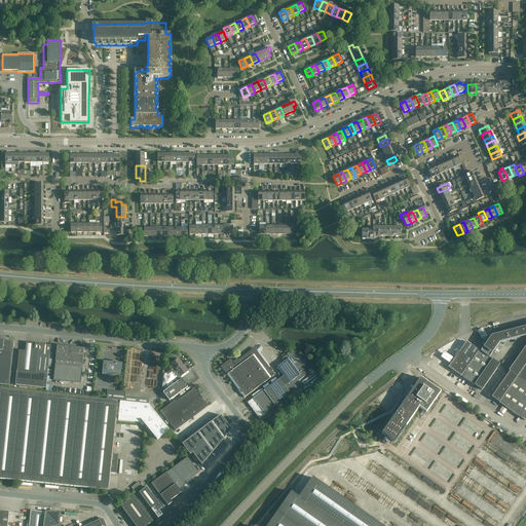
[(236,226),(234,226),(220,226),(220,234),(233,234),(233,230),(236,230),(236,226)]
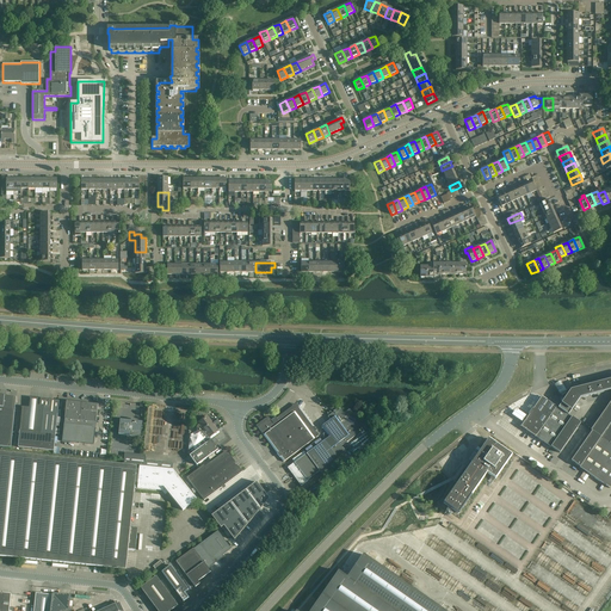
[(610,380),(571,390),(557,408),(568,415),(580,399),(610,390),(610,401),(591,431),(592,432),(600,438),(610,423),(610,380)]
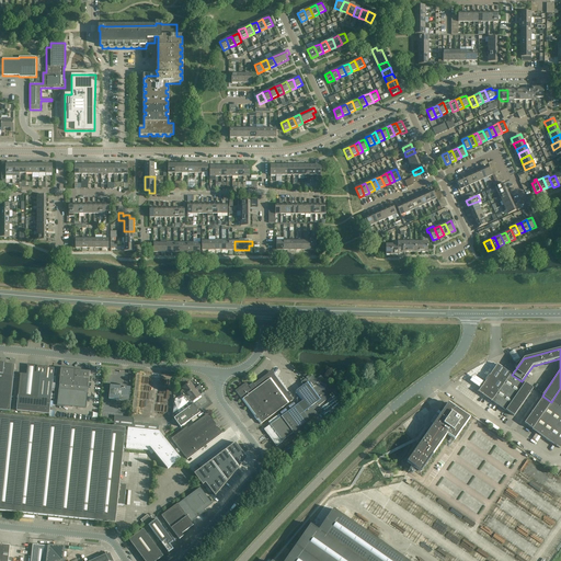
[(0,363),(0,410),(10,411),(14,364),(4,363),(0,363)]
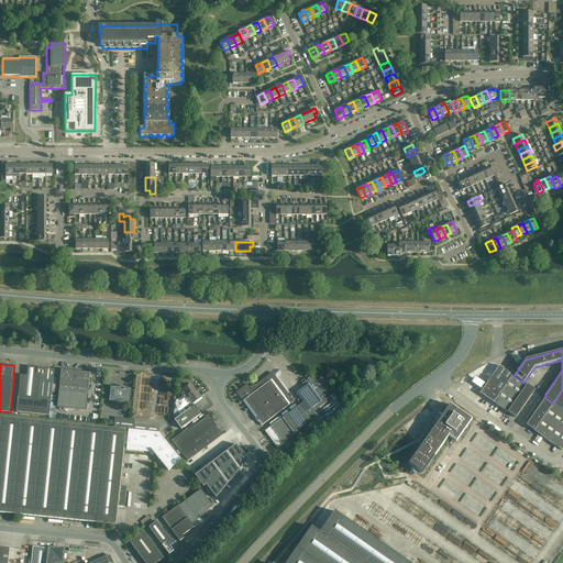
[(53,381),(54,370),(28,366),(26,376),(20,375),(17,412),(50,416),(53,382),(53,381)]
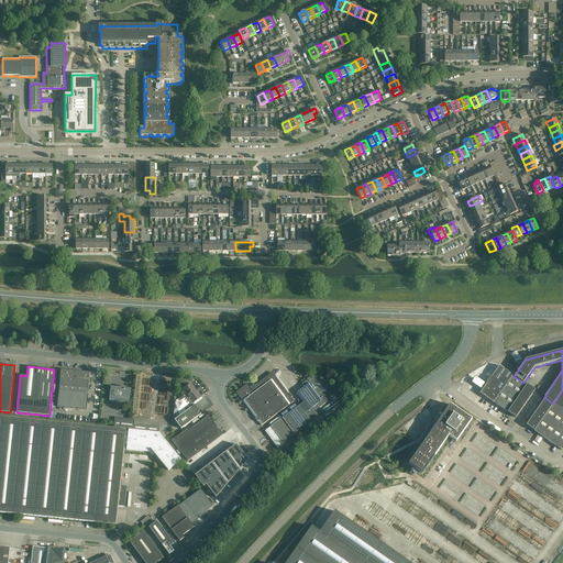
[(512,375),(499,366),(492,377),(490,376),(487,382),(487,383),(479,394),(507,412),(526,385),(523,383),(514,376),(512,375)]
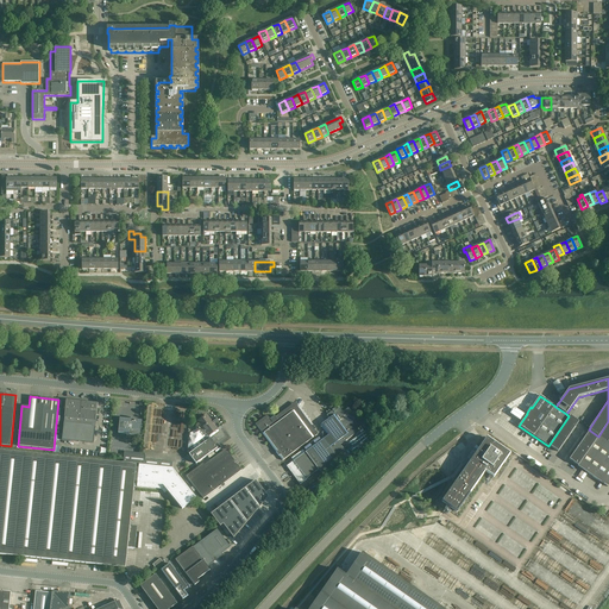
[(67,401),(64,424),(62,440),(93,444),(95,426),(96,421),(95,421),(98,403),(67,401)]
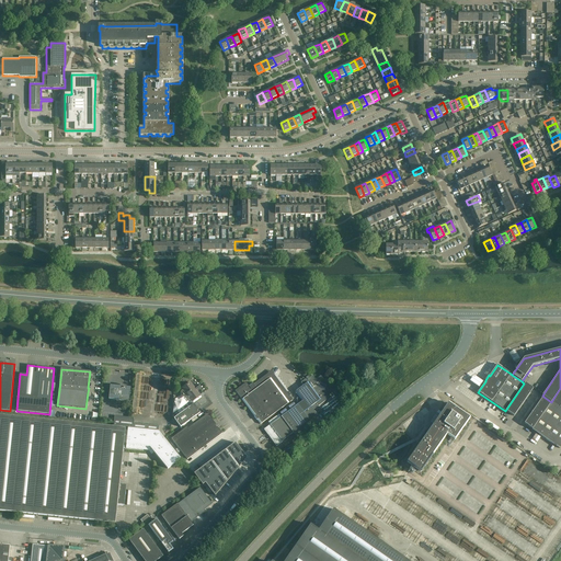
[(260,424),(288,404),(293,400),(271,371),(254,385),(253,384),(249,386),(245,382),(235,391),(242,400),(260,424)]
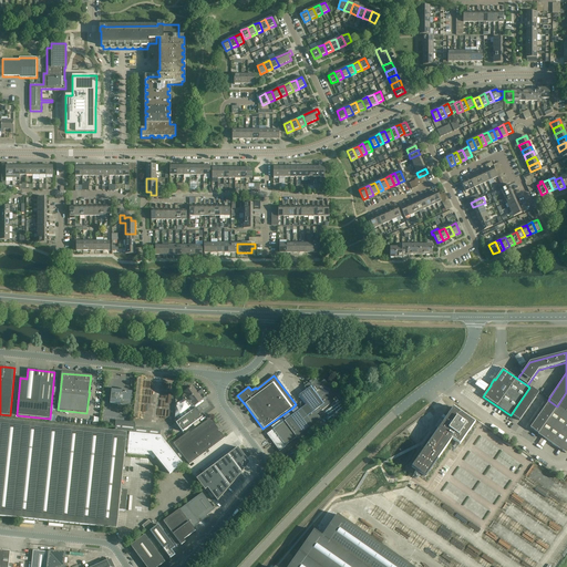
[(478,379),(475,384),(484,390),(487,384),(478,379)]
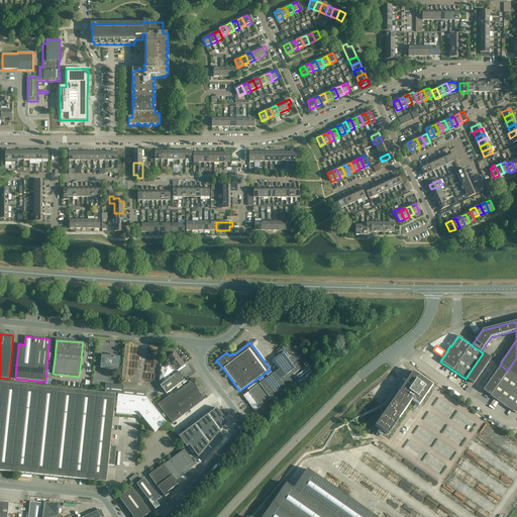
[(279,370),(260,384),(271,399),(280,392),(285,388),(292,383),(289,378),(302,369),(301,368),(301,367),(310,360),(301,349),(299,350),(296,346),(291,350),(288,346),(285,348),(284,347),(278,352),(280,355),(277,357),(272,362),(279,370)]
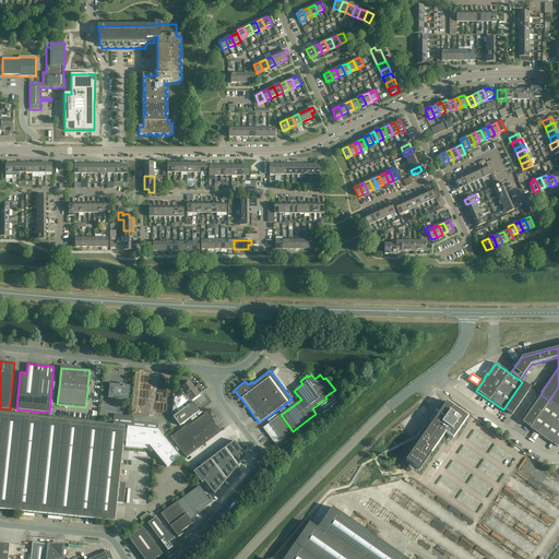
[(171,413),(171,414),(173,413),(188,402),(190,401),(191,401),(200,394),(190,380),(180,387),(181,389),(180,389),(180,391),(179,391),(180,393),(180,394),(181,395),(182,396),(175,401),(174,401),(173,407),(171,413)]
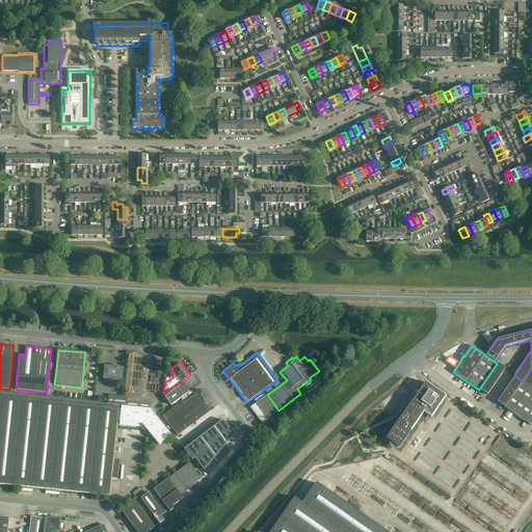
[(498,364),(497,364),(479,390),(487,395),(505,369),(498,363),(498,364)]
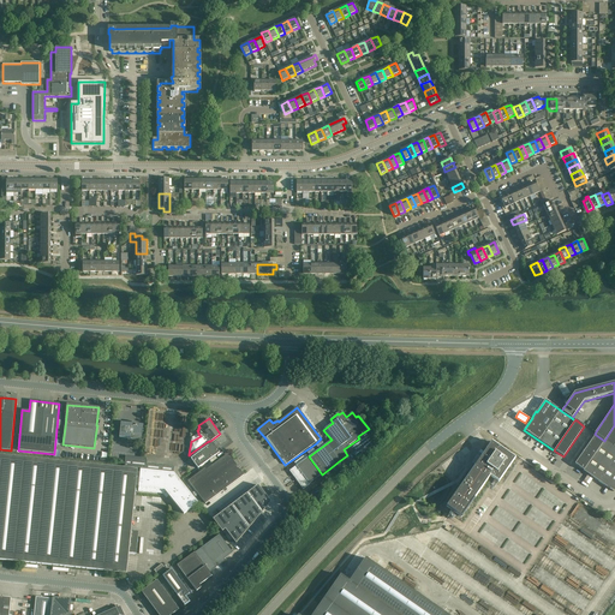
[(121,423),(119,437),(142,440),(143,425),(121,423)]
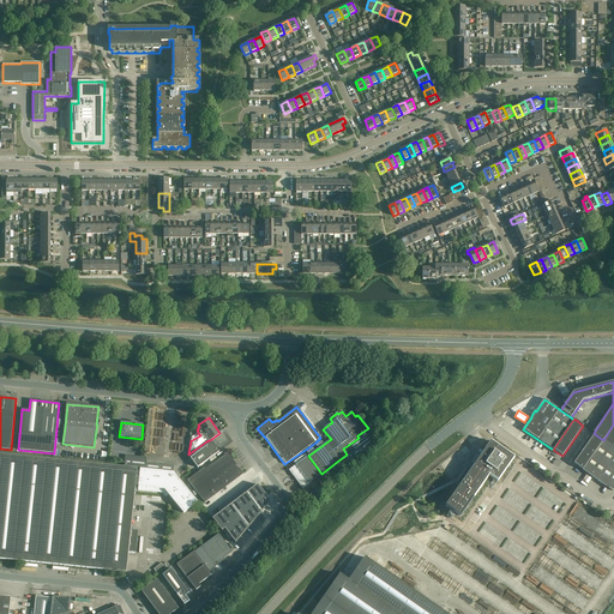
[(613,425),(603,440),(583,470),(612,491),(613,488),(613,425)]
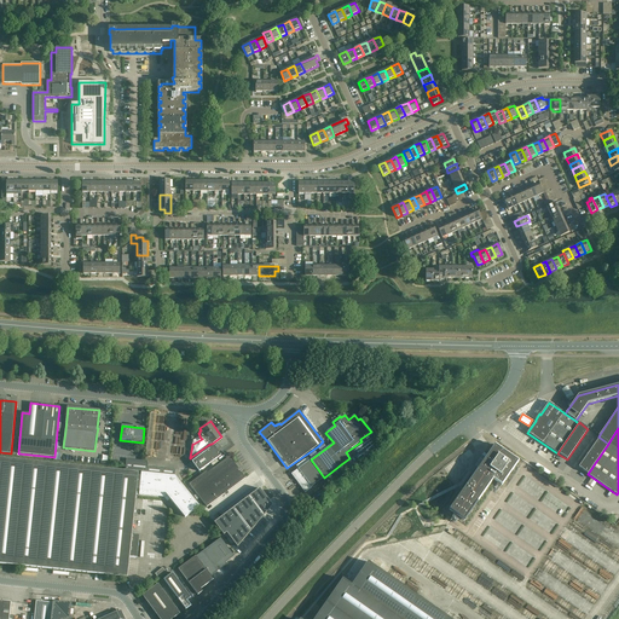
[(596,443),(578,468),(588,474),(608,444),(600,438),(596,443)]
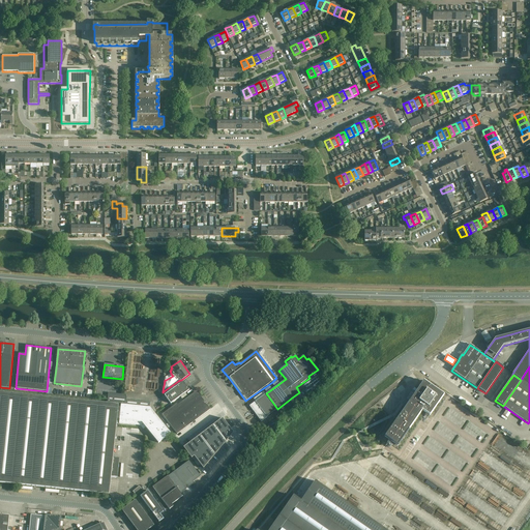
[(423,381),(408,403),(384,437),(398,446),(422,411),(427,413),(424,415),(428,418),(430,415),(430,416),(444,395),(423,381)]
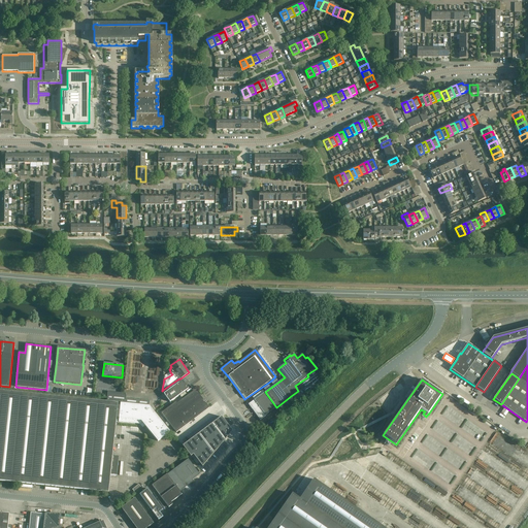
[(189,389),(183,381),(164,394),(170,402),(189,389)]
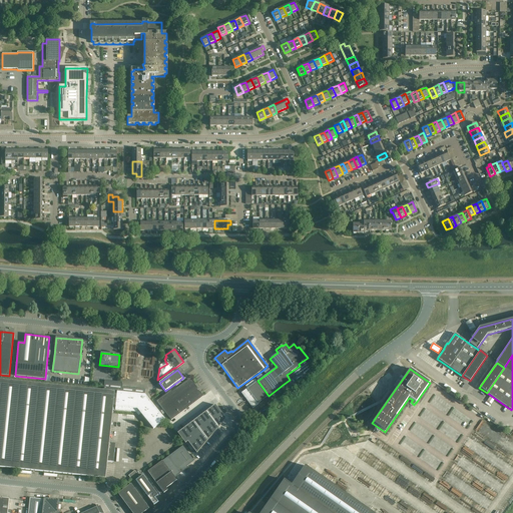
[(0,467),(105,478),(113,405),(115,405),(115,410),(135,412),(138,416),(141,414),(153,429),(165,420),(145,395),(145,390),(122,387),(122,383),(111,382),(104,381),(104,388),(103,391),(0,379),(0,467)]
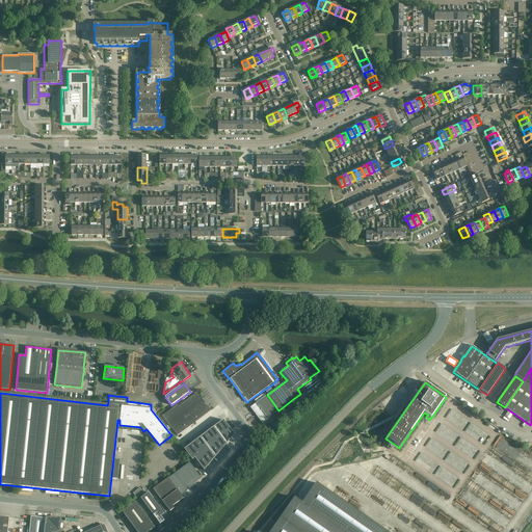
[(211,411),(207,406),(205,404),(206,403),(198,394),(195,394),(179,406),(178,405),(162,416),(178,436),(211,411)]
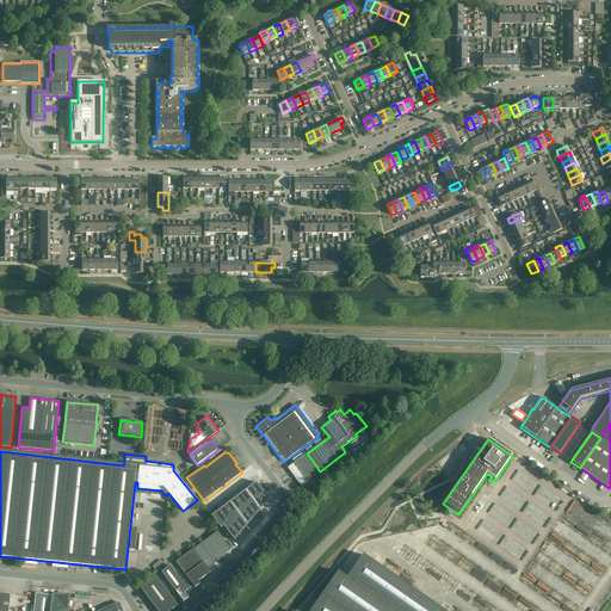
[(288,468),(301,486),(308,481),(320,471),(307,454),(288,468)]
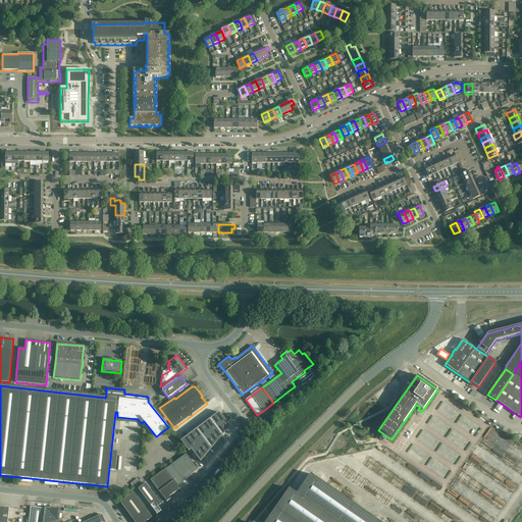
[(184,438),(180,441),(189,452),(191,450),(200,462),(201,461),(204,458),(204,457),(207,453),(208,453),(208,452),(211,449),(212,448),(214,445),(215,445),(215,444),(218,440),(219,439),(222,435),(223,435),(222,434),(225,431),(229,426),(219,412),(218,413),(215,415),(214,415),(214,416),(210,419),(209,419),(206,422),(205,423),(202,425),(201,425),(201,426),(197,429),(197,428),(196,429),(193,432),(192,432),(192,433),(188,435),(188,436),(184,438)]
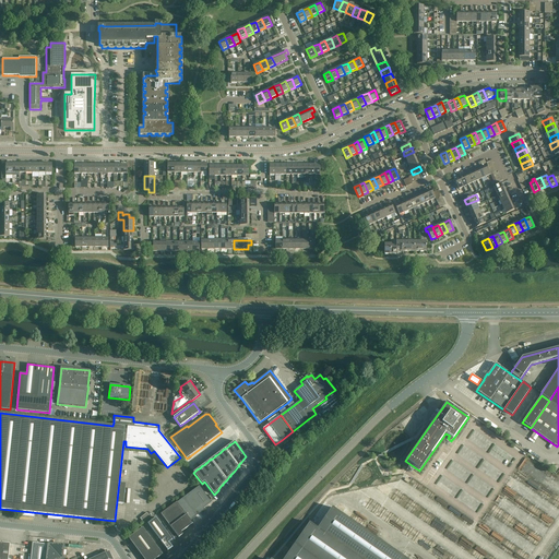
[(199,486),(177,502),(190,521),(204,510),(203,509),(211,502),(199,486)]
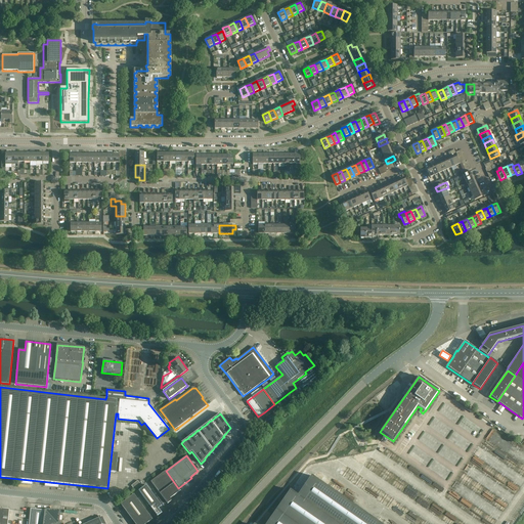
[(170,498),(180,491),(178,488),(166,471),(150,482),(168,504),(172,500),(170,498)]
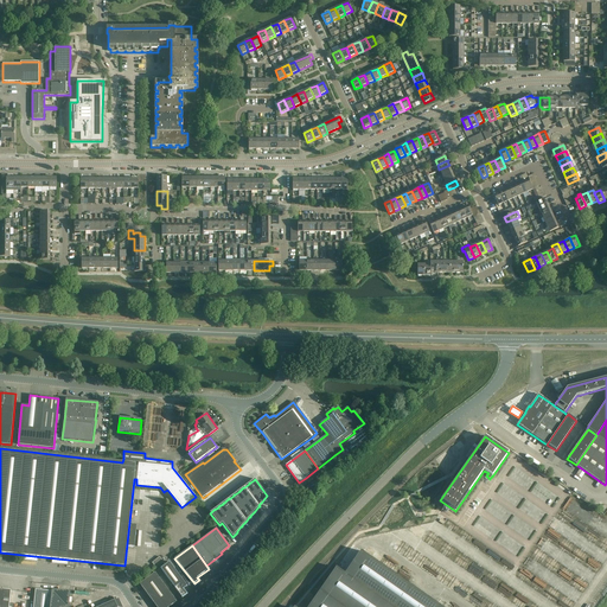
[(441,606),(360,551),(345,574),(336,568),(308,606),(441,606)]
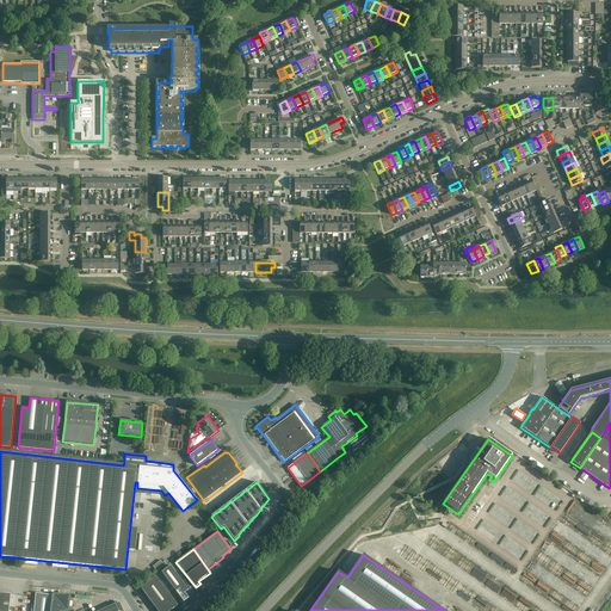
[(171,566),(161,573),(176,592),(183,603),(189,598),(185,593),(189,591),(171,566)]
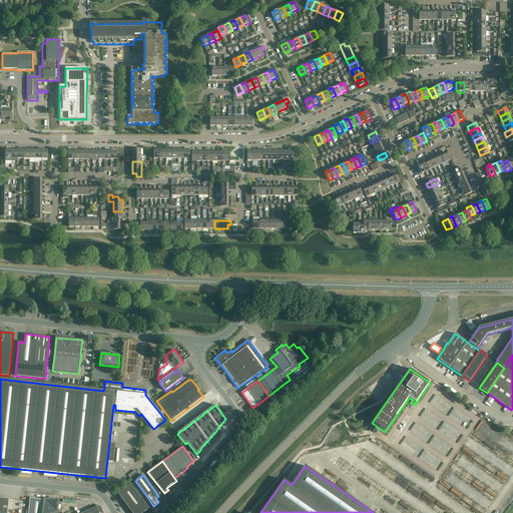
[(117,494),(121,498),(132,512),(131,512),(144,512),(145,512),(149,509),(131,484),(117,494)]
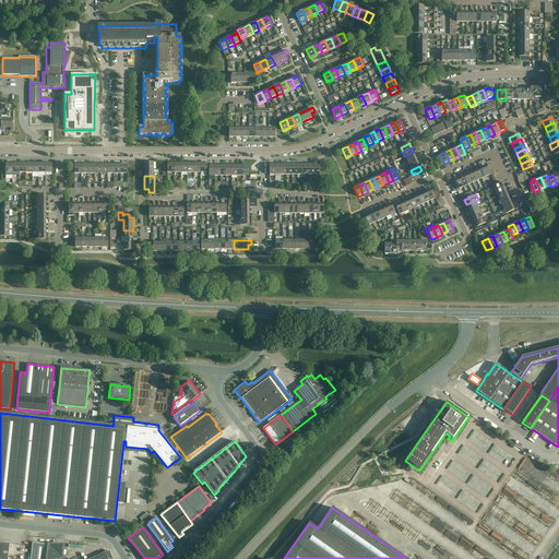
[(0,558),(8,558),(10,544),(0,542),(0,558)]
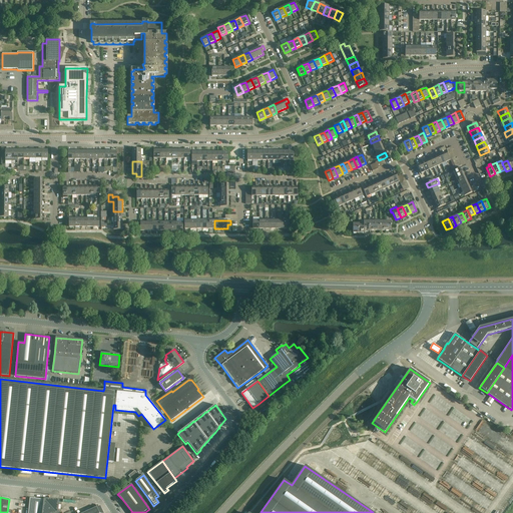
[(50,500),(30,498),(28,512),(56,512),(58,501),(53,500),(53,501),(50,501),(50,500)]
